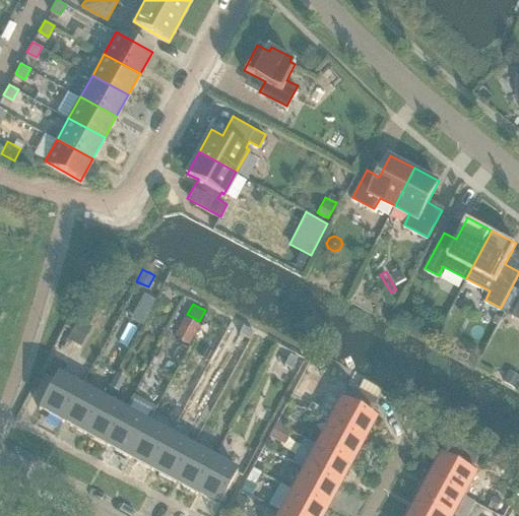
[(194,320),(189,317),(185,315),(174,334),(189,342),(199,323),(194,320)]
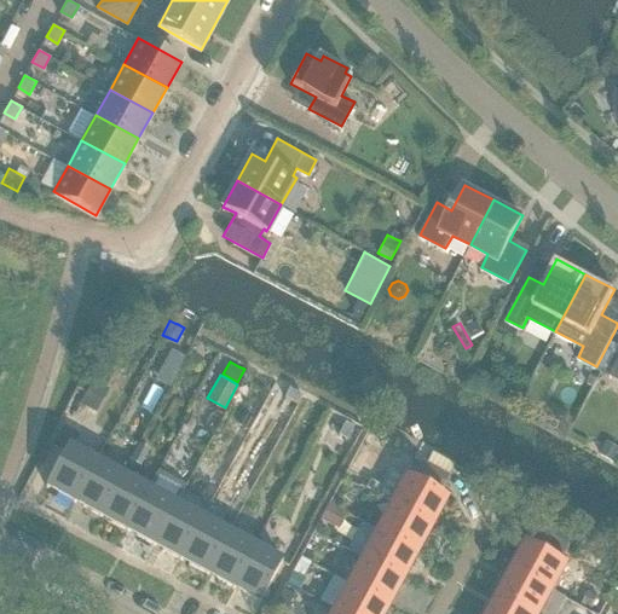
[(97,412),(110,387),(92,378),(80,403),(97,412)]
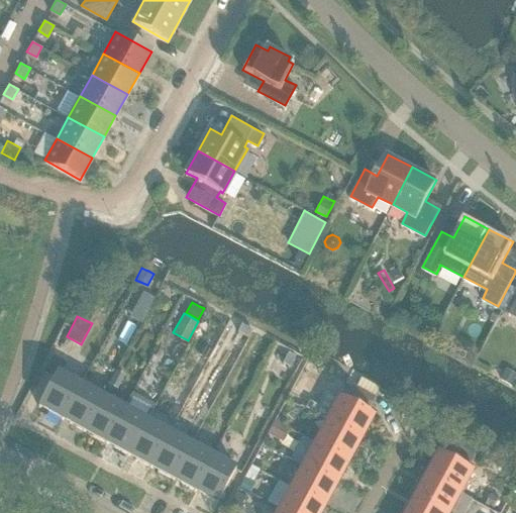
[(296,355),(289,351),(283,361),(290,365),(296,355)]
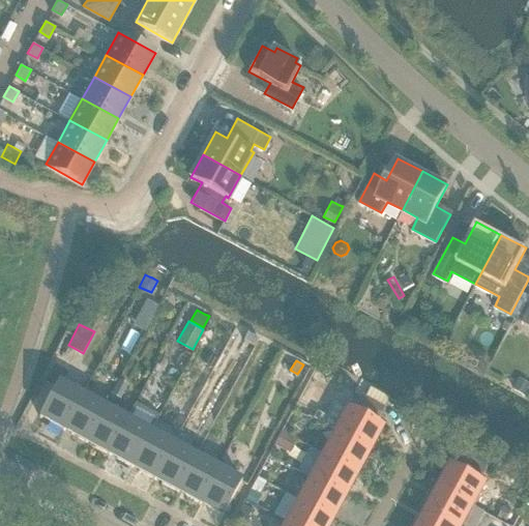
[(59,379),(39,414),(63,427),(82,391),(68,384),(74,375),(65,364),(58,379),(59,379)]
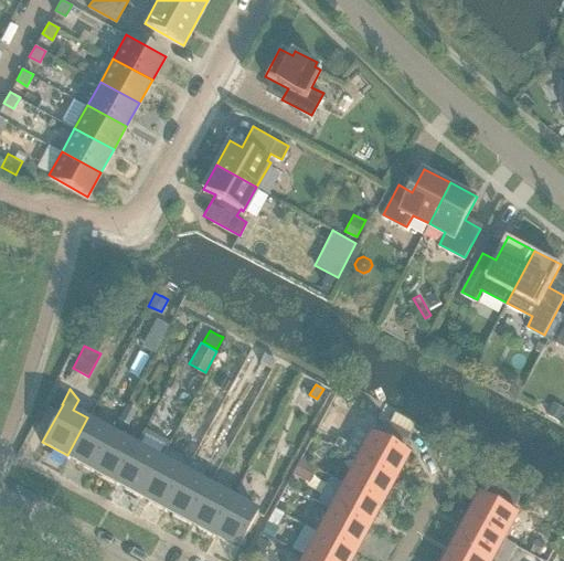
[(561,420),(563,414),(563,404),(554,400),(547,413),(561,420)]
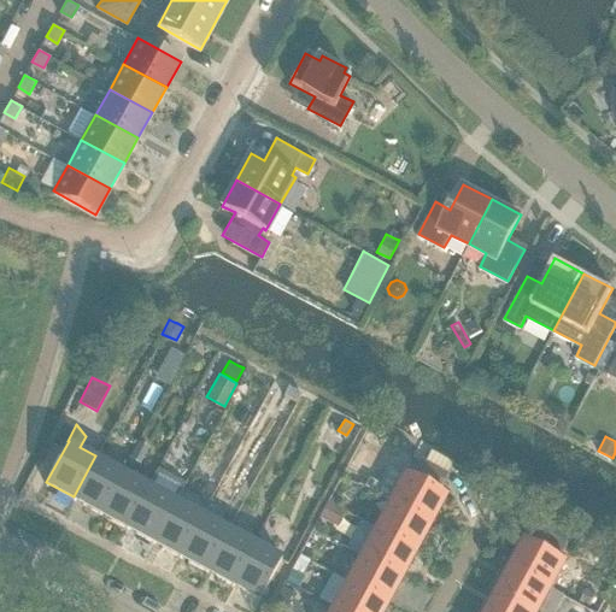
[(145,442),(139,439),(129,455),(140,462),(150,445),(145,442)]
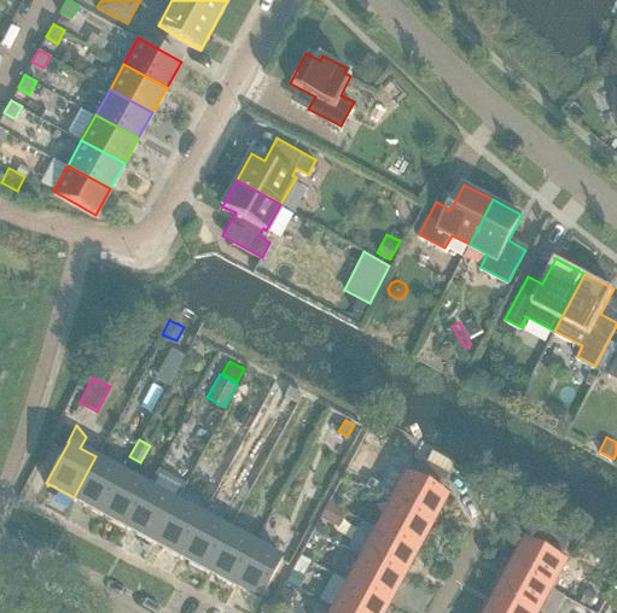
[(100,512),(122,471),(95,456),(74,497),(100,512)]
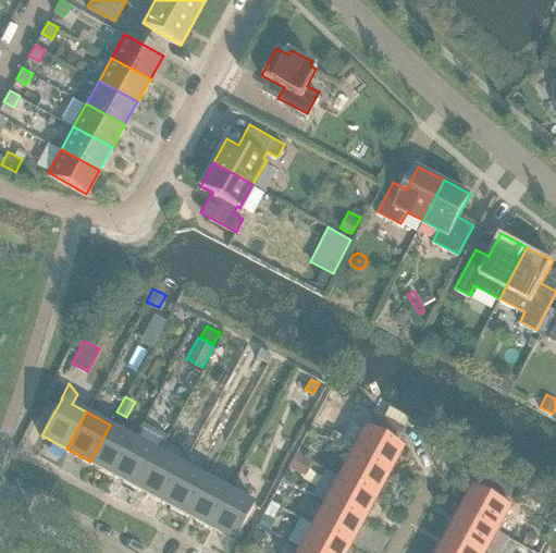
[(396,441),(405,425),(381,413),(372,428),(396,441)]
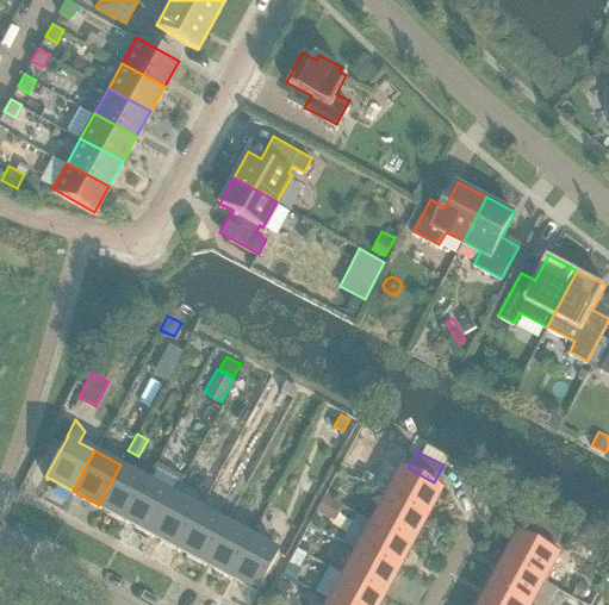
[(125,519),(147,479),(120,465),(99,505),(125,519)]
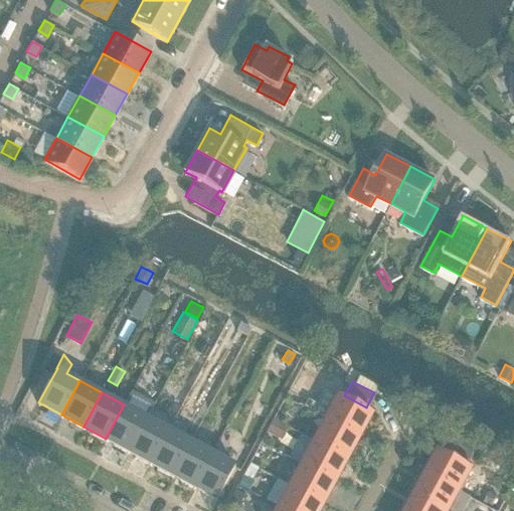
[(326,416),(360,436),(372,412),(338,394),(326,416)]
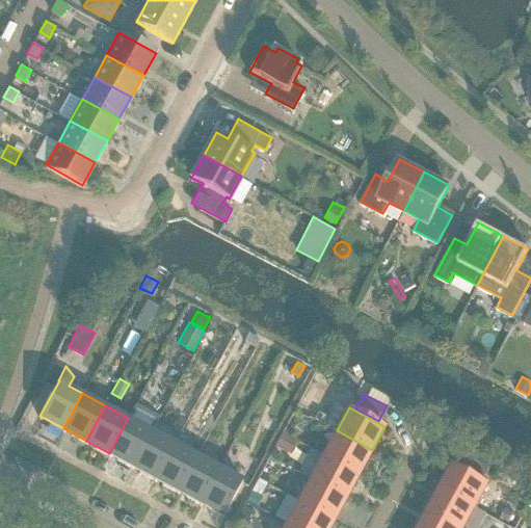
[(132,466),(151,430),(128,418),(109,453),(132,466)]
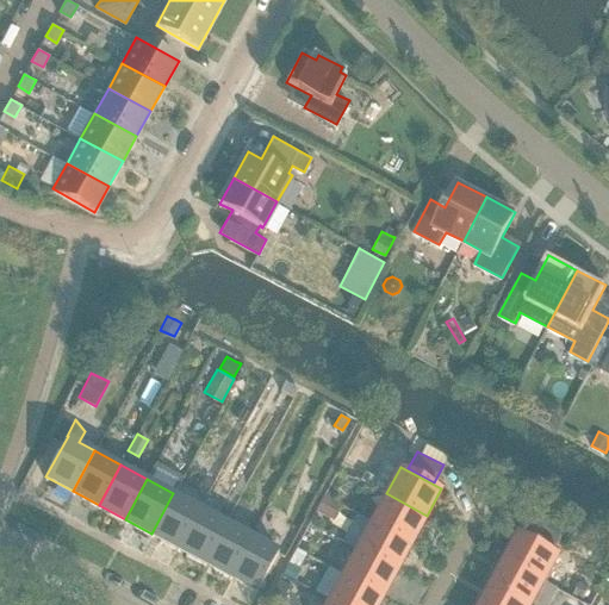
[(178,548),(199,507),(173,493),(151,534),(178,548)]
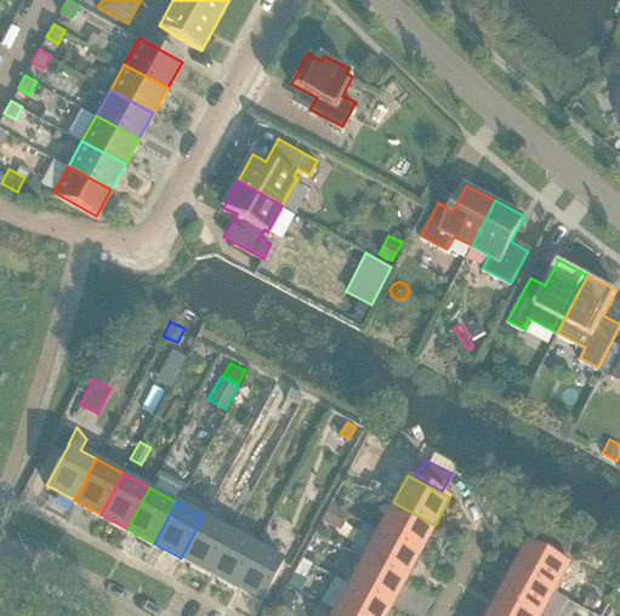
[(340,529),(348,512),(330,502),(322,519),(340,529)]
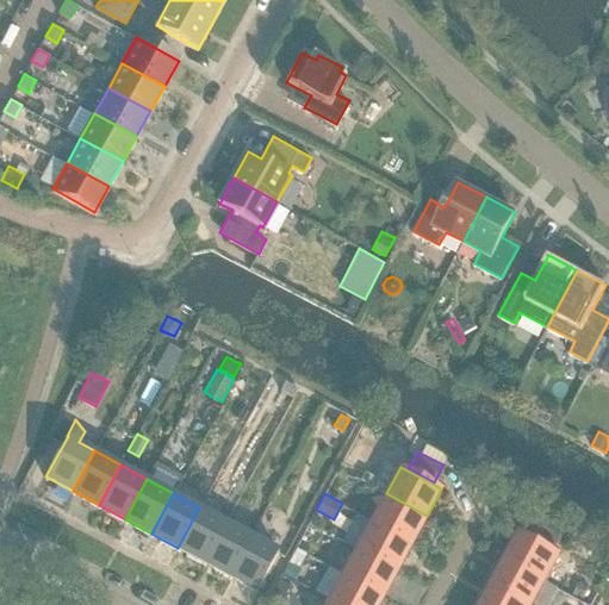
[(412,542),(427,516),(386,493),(372,519),(412,542)]
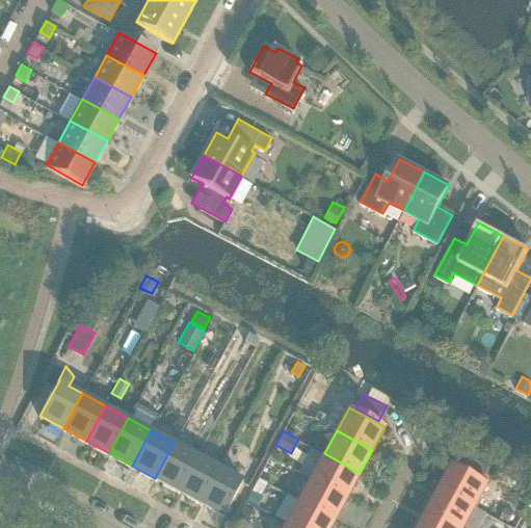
[(178,491),(196,455),(174,443),(155,478),(178,491)]
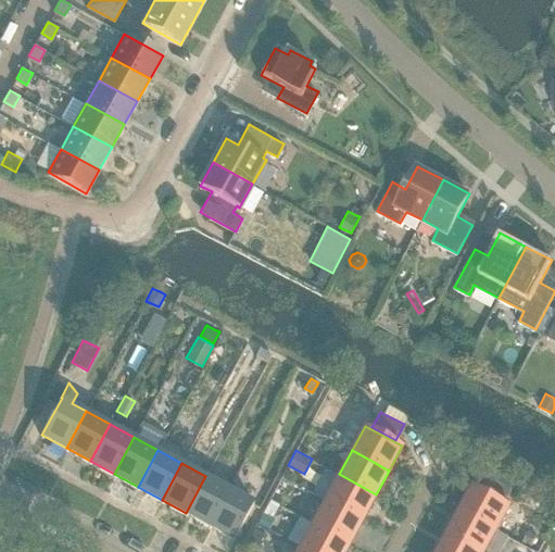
[(363,518),(376,494),(339,474),(326,498),(363,518)]
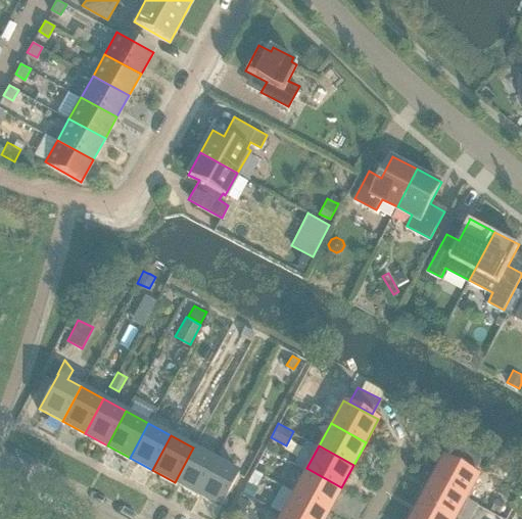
[(197,494),(216,460),(193,447),(175,482),(197,494)]
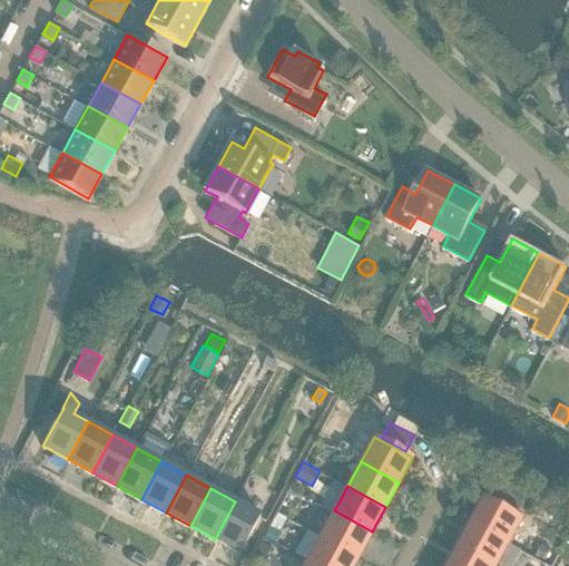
[(473,523),(511,543),(525,517),(487,497),(473,523)]
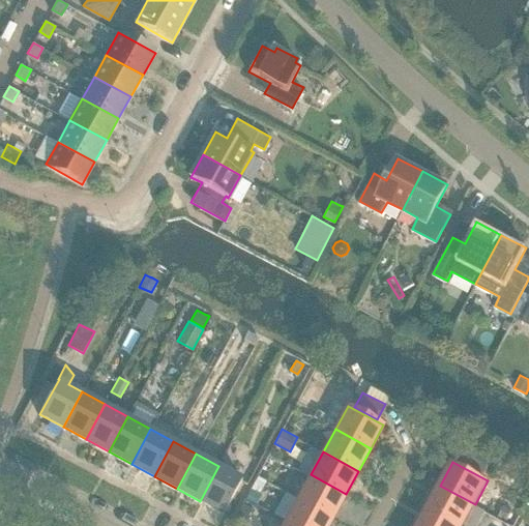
[(218,466),(200,501),(223,514),(242,478),(218,466)]
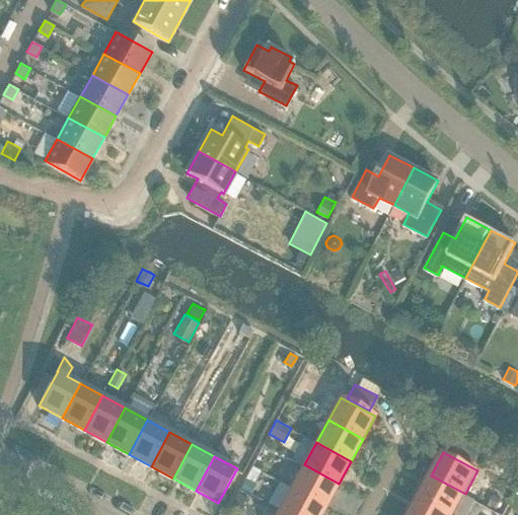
[(255,483),(263,469),(252,464),(246,477),(255,483)]
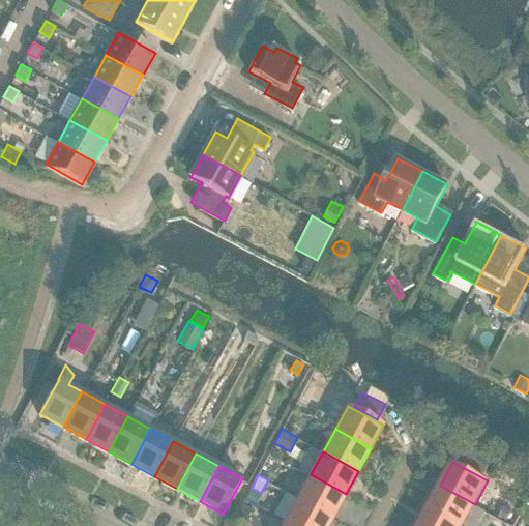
[(333,517),(346,494),(311,474),(298,498),(333,517)]
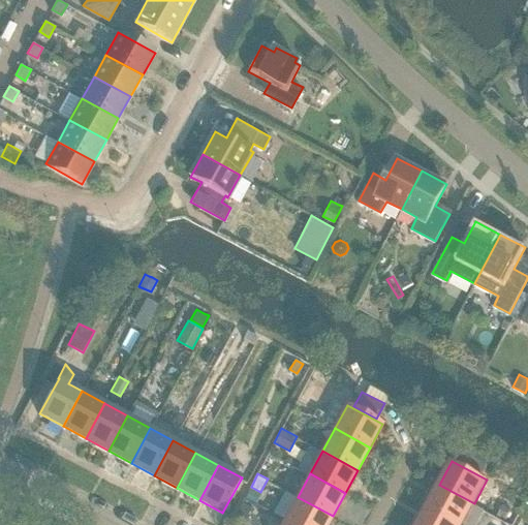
[(459,524),(462,524),(474,503),(439,485),(427,507),(459,524)]
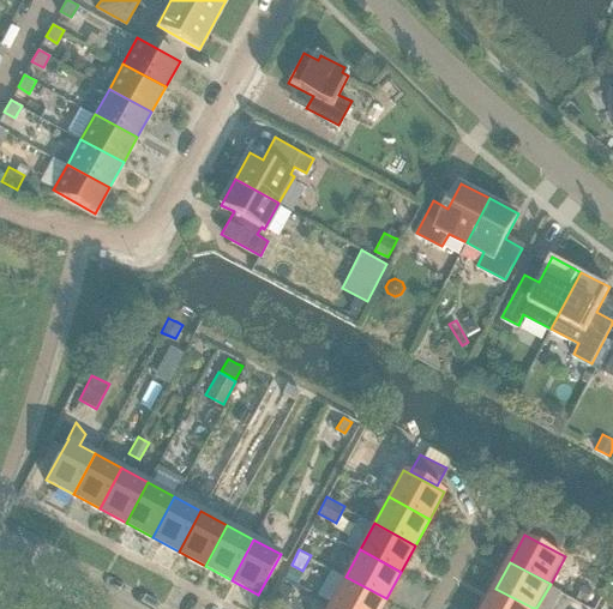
[(343,608),(380,608),(386,598),(346,577),(331,603),(343,608)]
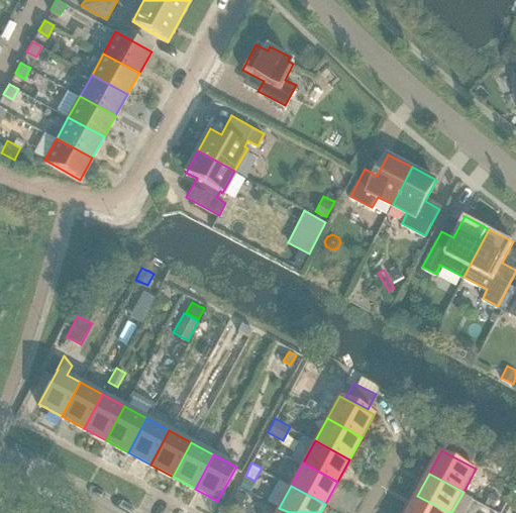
[(498,495),(493,492),(487,501),(495,506),(500,496),(498,495)]
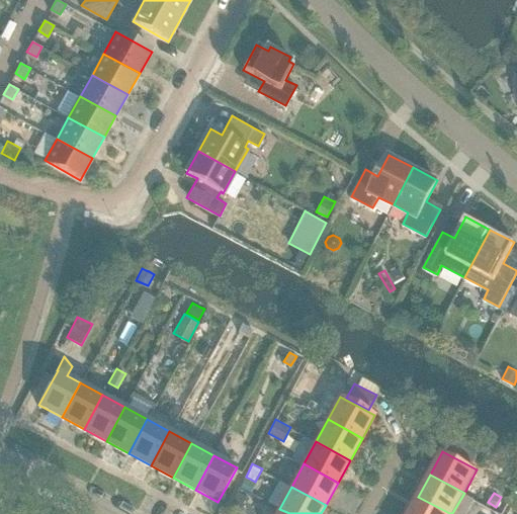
[(449,513),(418,497),(408,513),(449,513)]
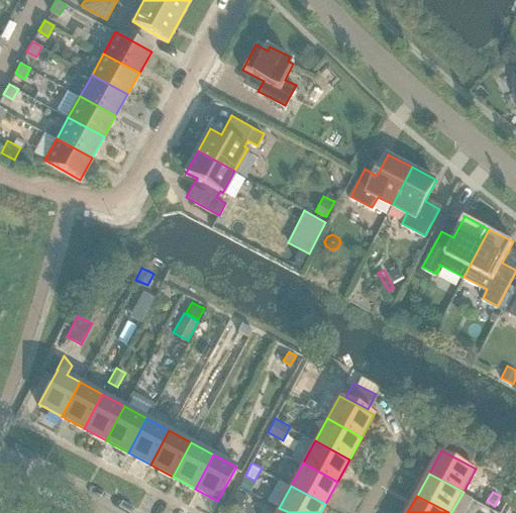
[(234,502),(231,500),(226,509),(233,512),(234,512),(239,505),(234,502)]
